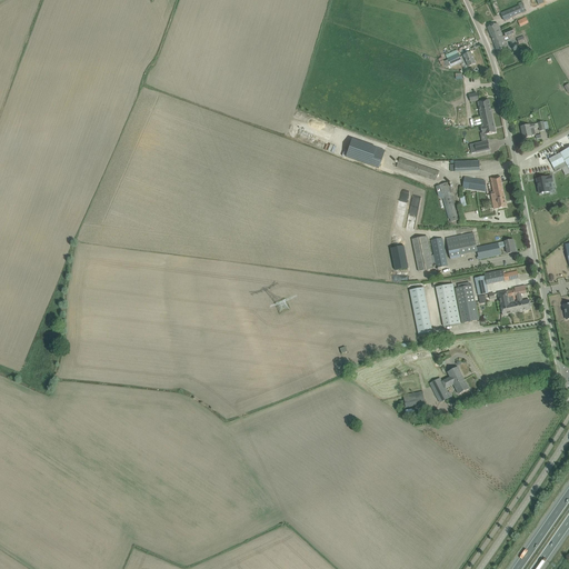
[(505,20),(522,13),(520,6),(501,13),(505,20)]
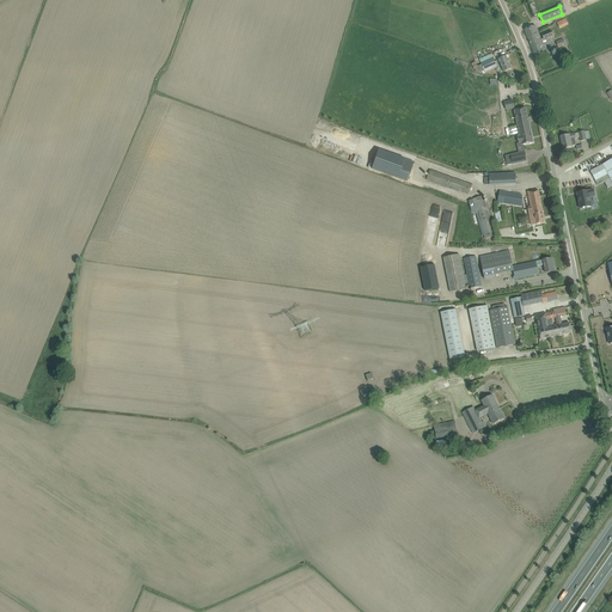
[(557,23),(560,29),(568,24),(565,18),(557,23)]
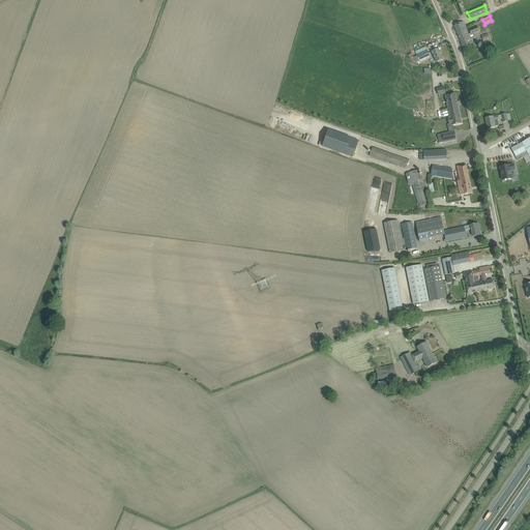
[(463,33),(467,31),(464,22),(454,26),(458,33),(462,31),(463,33)]
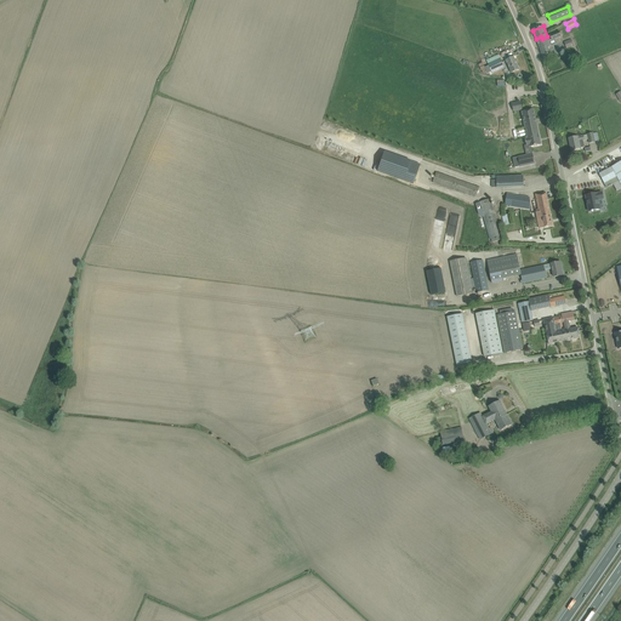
[(543,57),(550,56),(552,53),(550,47),(551,46),(550,41),(562,36),(559,32),(550,35),(552,39),(548,40),(547,36),(542,39),(541,36),(536,39),(543,57)]
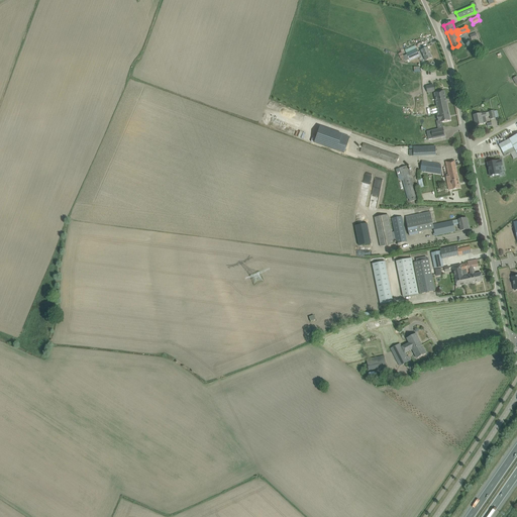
[(476,32),(470,35),(472,40),(478,38),(476,32)]
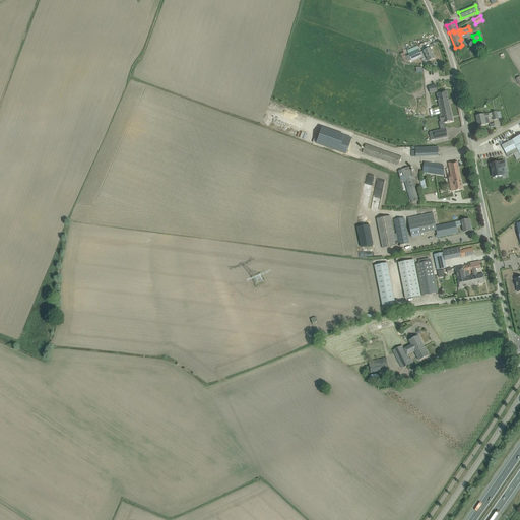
[(429,61),(430,60),(435,58),(430,48),(424,51),(429,61)]
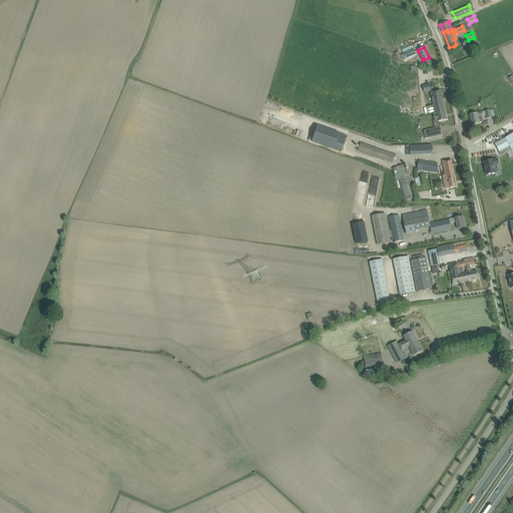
[(417,56),(413,48),(400,54),(399,52),(395,53),(399,60),(400,60),(403,61),(404,60),(405,62),(407,61),(407,60),(417,56)]
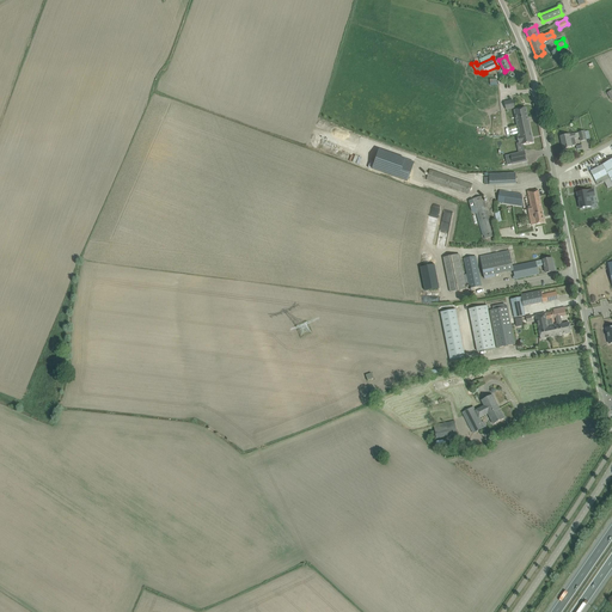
[(531,133),(530,126),(526,108),(514,110),(520,135),(531,133)]
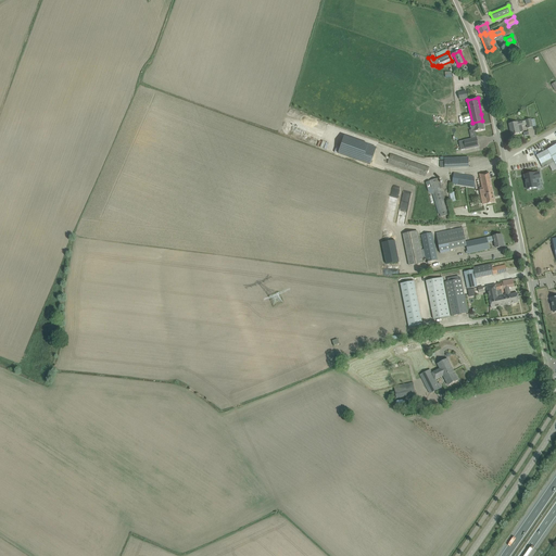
[(532,127),(535,126),(534,118),(531,119),(526,121),(517,123),(509,124),(512,135),(523,133),(522,126),(527,125),(528,128),(532,127)]
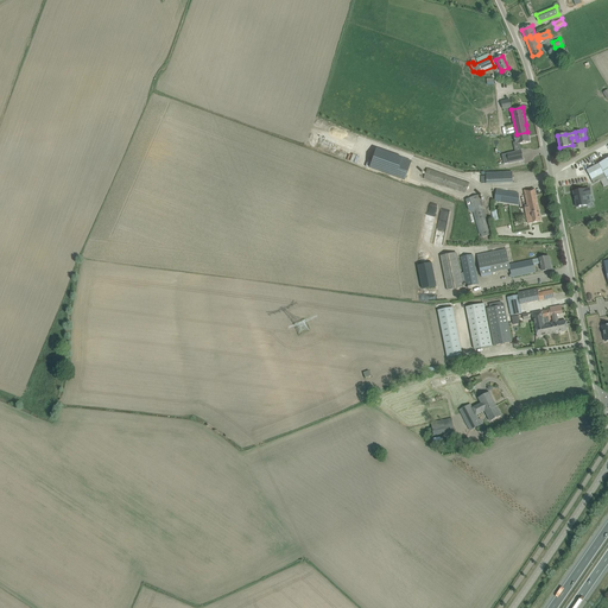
[(517,134),(515,134),(515,137),(514,137),(515,143),(518,143),(519,144),(530,141),(527,132),(517,134)]
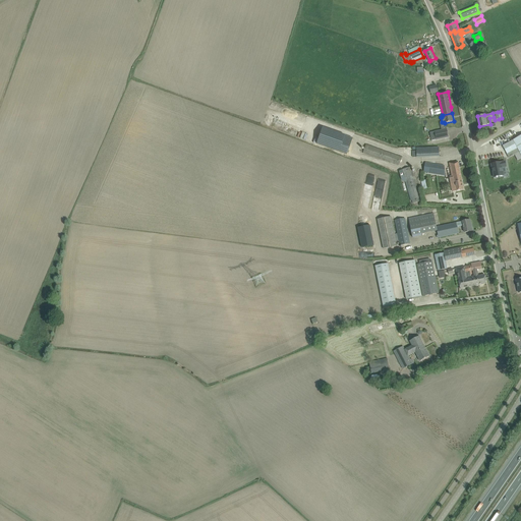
[(323,127),(316,143),(347,155),(352,138),(323,127)]
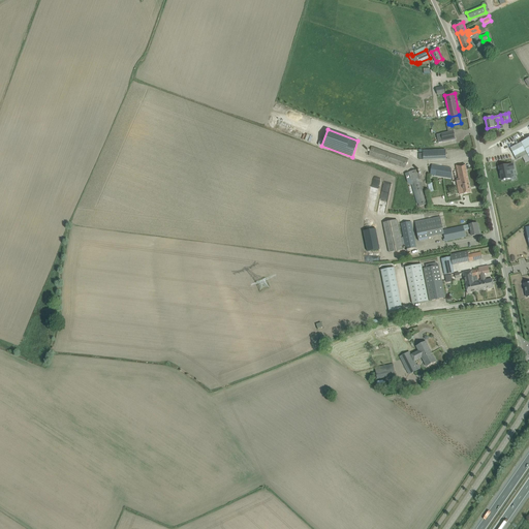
[(443,143),(456,141),(454,132),(441,135),(443,143)]
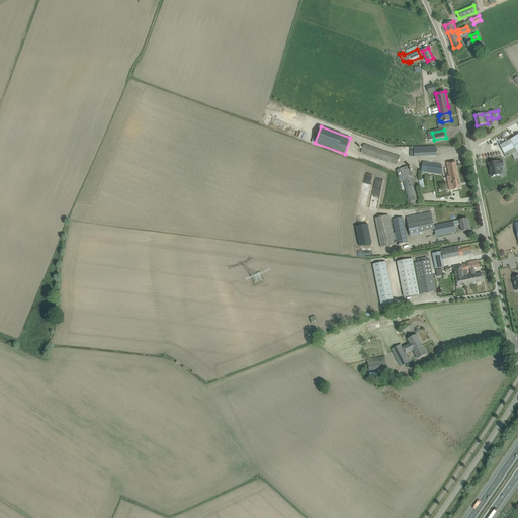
[(517,135),(500,145),(506,157),(516,151),(517,154),(517,135)]
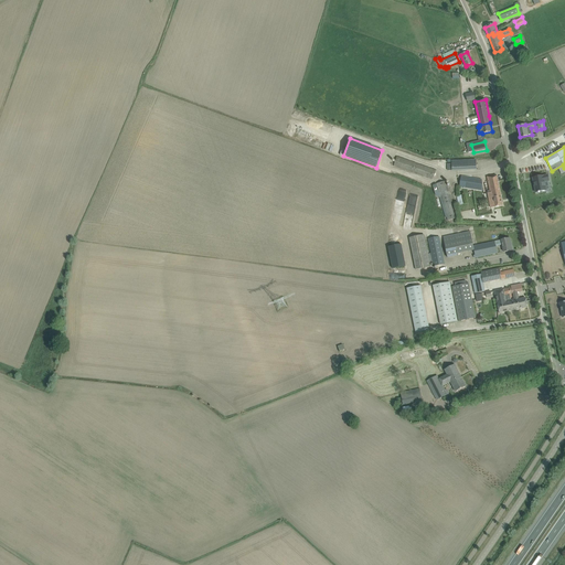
[(433,180),(436,171),(397,157),(394,166),(433,180)]
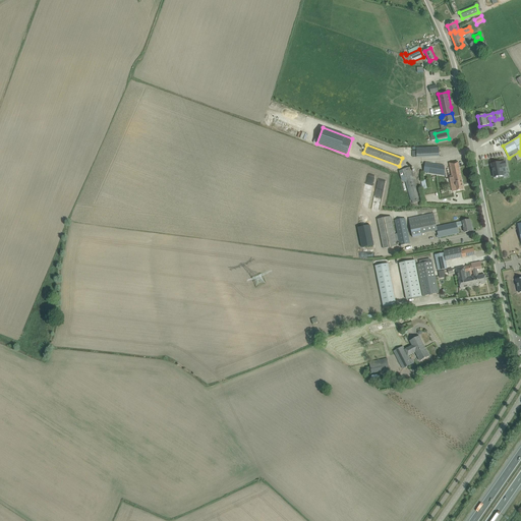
[(412,151),(412,157),(440,156),(439,148),(416,149),(416,151),(412,151)]
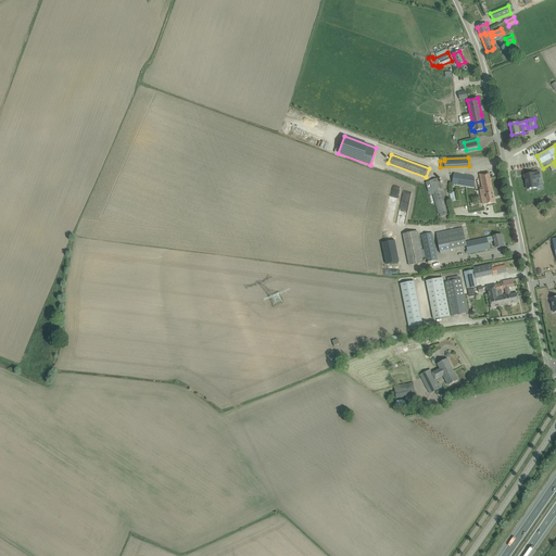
[(482,205),(495,202),(489,173),(479,175),(482,189),(480,190),(482,205)]
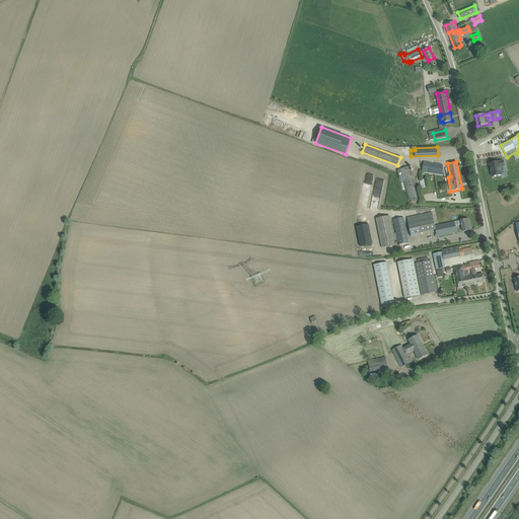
[(493,177),(495,176),(496,176),(502,175),(500,167),(504,166),(503,161),(499,162),(490,163),(493,177)]
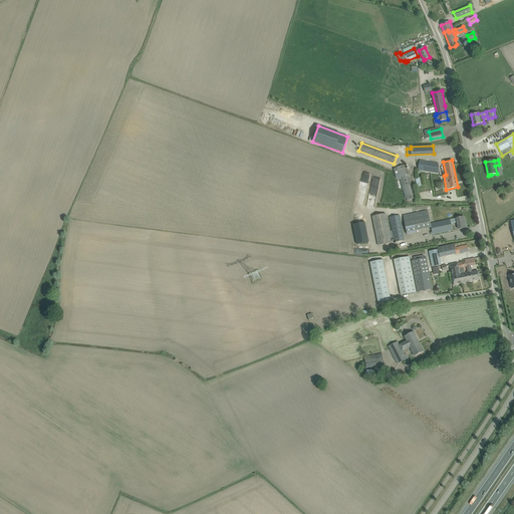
[(438,164),(433,163),(420,161),(418,170),(440,174),(438,164)]
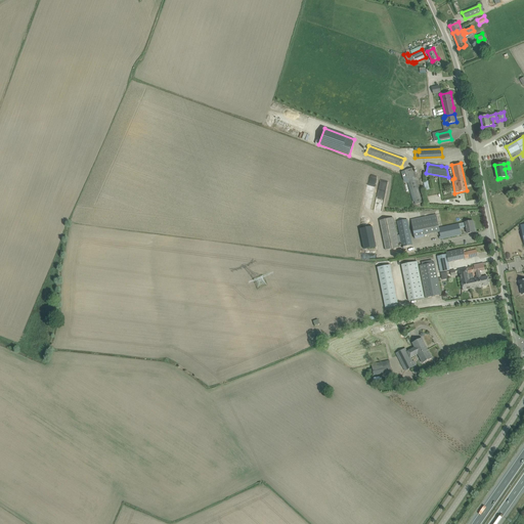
[(424,202),(413,168),(405,171),(416,205),(424,202)]
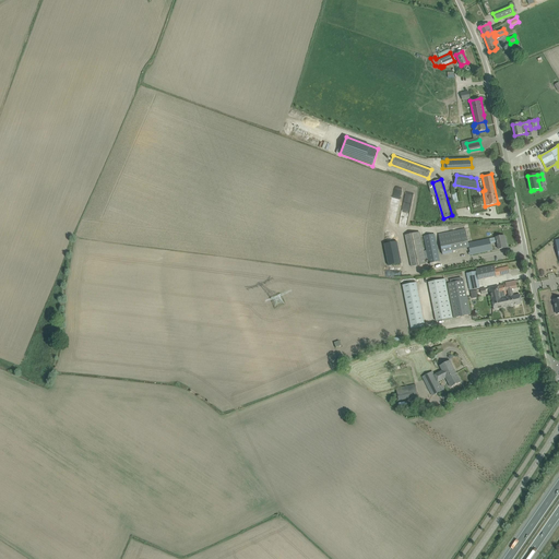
[(465,228),(438,234),(440,244),(442,253),(442,254),(453,252),(453,251),(470,248),(471,254),(487,251),(492,250),(489,239),(485,240),(468,244),(467,238),(465,228)]
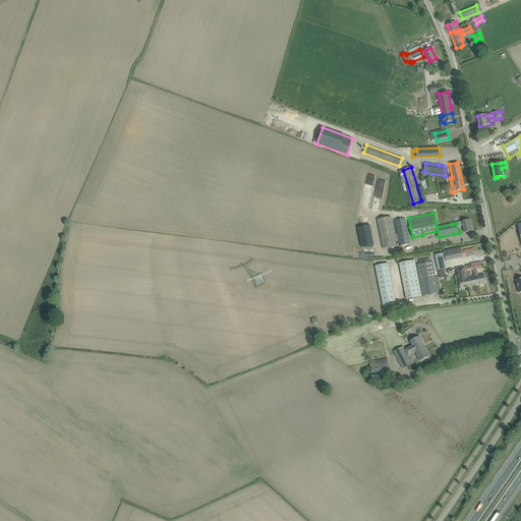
[(399,238),(396,239),(392,217),(378,220),(384,249),(398,246),(397,242),(399,241),(400,245),(410,243),(405,219),(395,221),(399,238)]
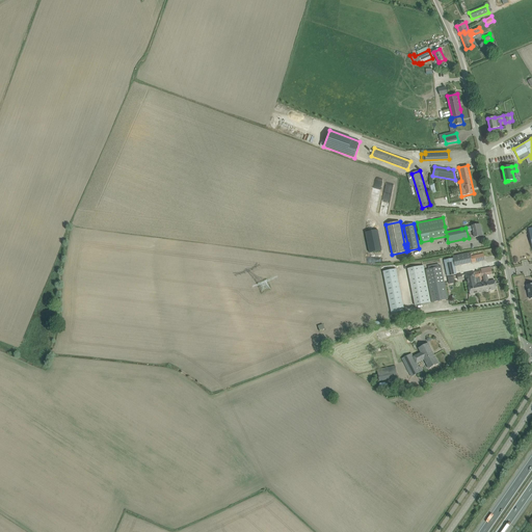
[(479,224),(472,227),(475,238),(482,236),(481,232),(480,232),(479,224)]
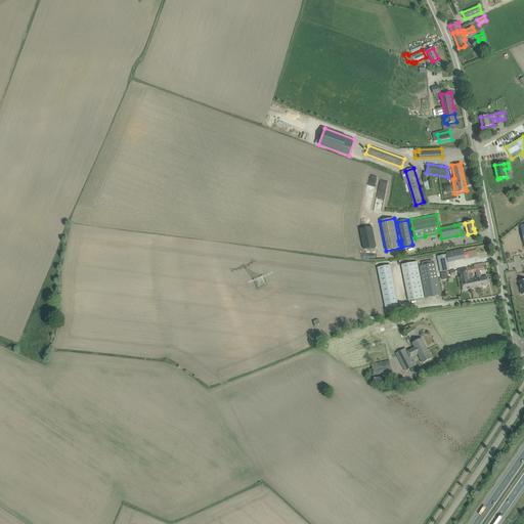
[(370,226),(358,229),(362,250),(375,247),(370,226)]
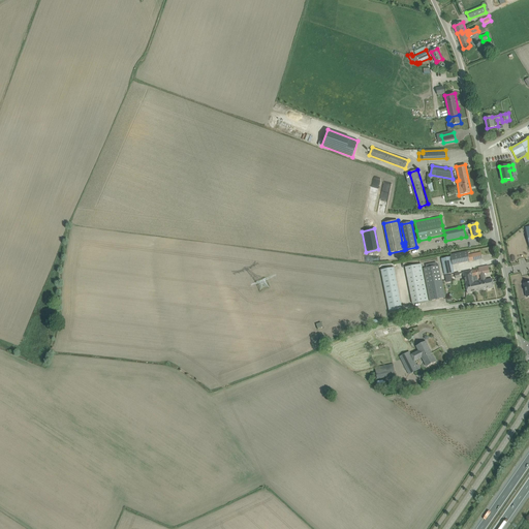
[(454,254),(450,255),(450,257),(453,265),(456,265),(459,263),(469,261),(468,255),(467,251),(462,252),(454,254)]
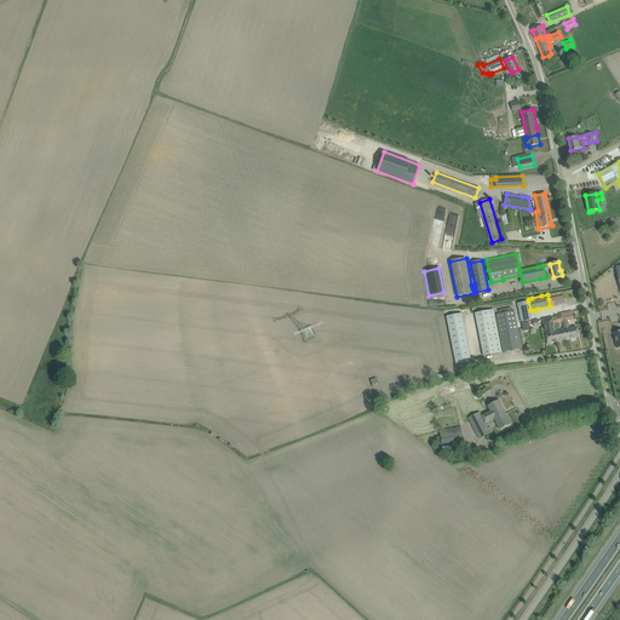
[(528,302),(517,304),(521,322),(533,321),(530,310),(528,302)]
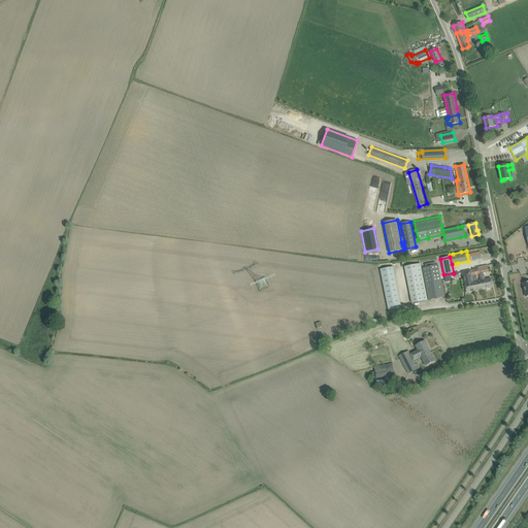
[(438,265),(435,265),(435,262),(424,264),(425,267),(423,268),(429,300),(444,297),(438,265)]
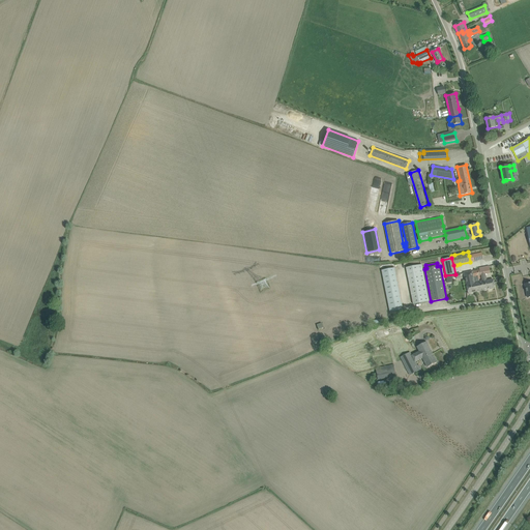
[(430,301),(422,265),(406,268),(413,304),(430,301)]
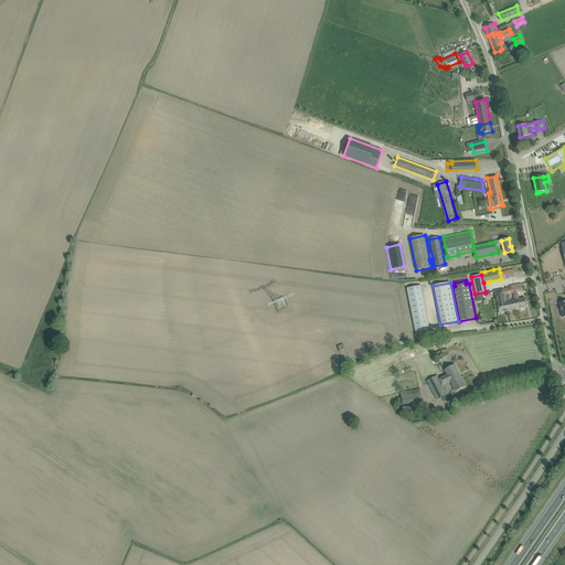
[(508,311),(528,307),(525,298),(518,300),(518,299),(516,292),(523,291),(521,284),(511,286),(511,288),(503,290),(508,311)]
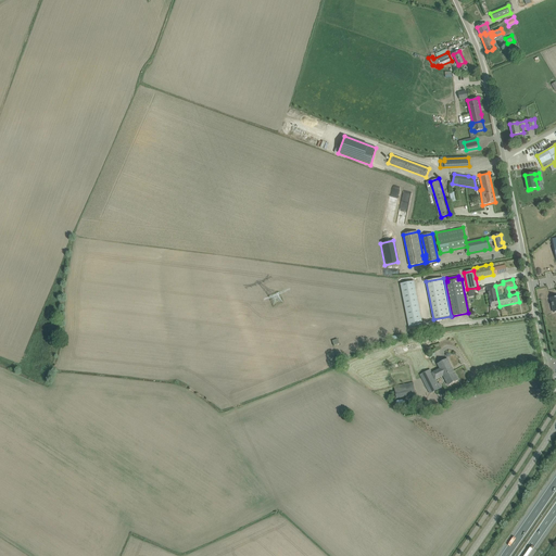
[(414,281),(401,283),(409,328),(422,325),(414,281)]
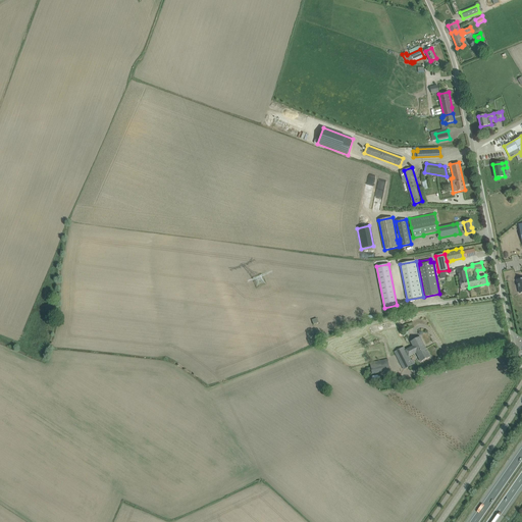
[(461,290),(469,288),(465,268),(457,269),(461,290)]
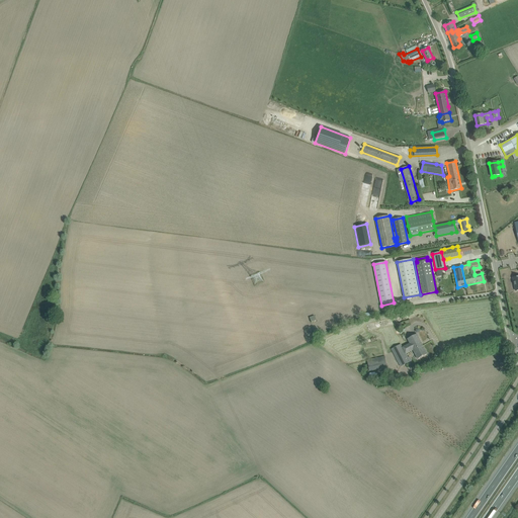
[(395,350),(393,351),(401,366),(410,362),(406,354),(413,350),(418,359),(427,354),(417,334),(408,339),(410,343),(402,347),(401,345),(399,346),(397,347),(394,348),(395,350)]
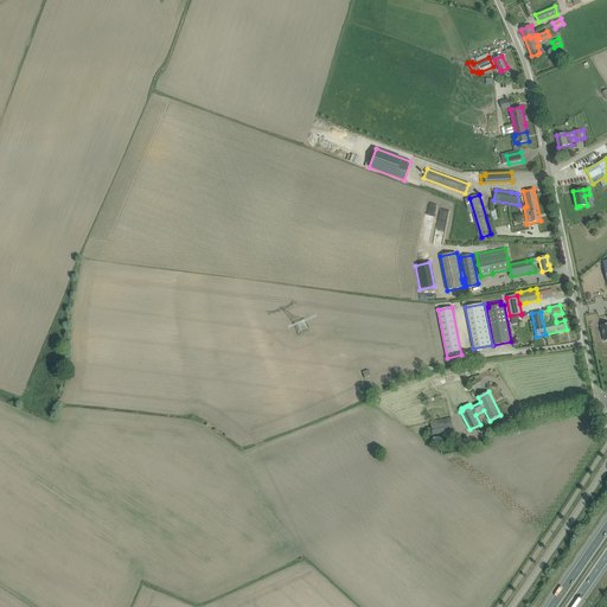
[(452,417),(430,422),(432,428),(427,428),(428,435),(433,434),(433,436),(454,433),(452,417)]
